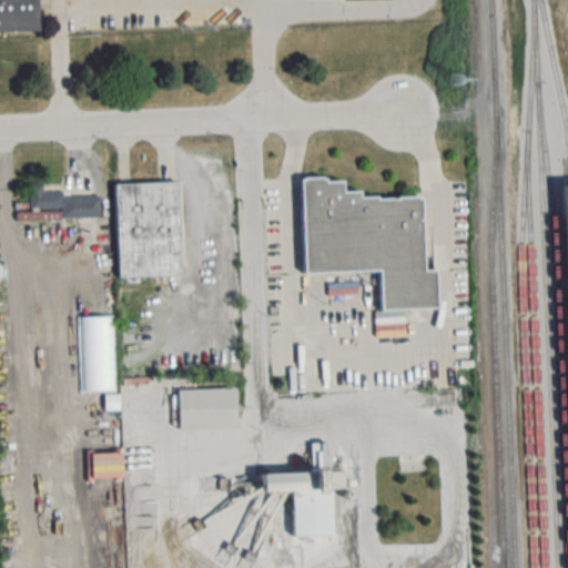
[(37,0),(0,0),(0,32),(38,32),(37,0)]
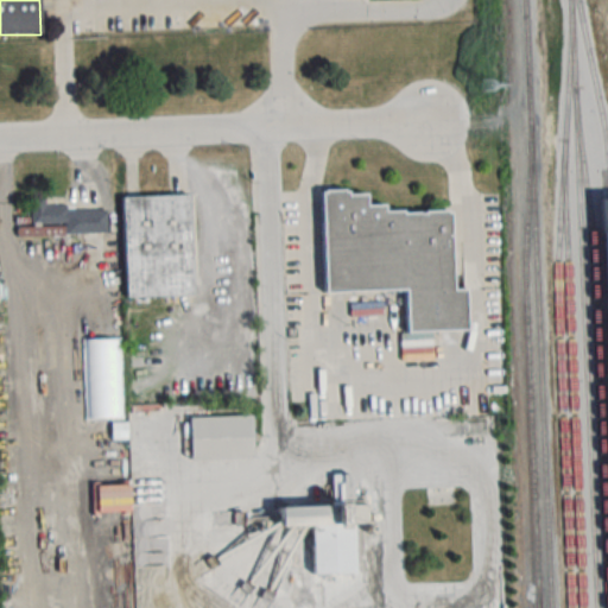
[(451,208),(385,210),(385,202),(366,203),(366,189),(321,190),(323,291),(405,289),(406,331),(467,330),(467,289),(453,289),(451,208)]
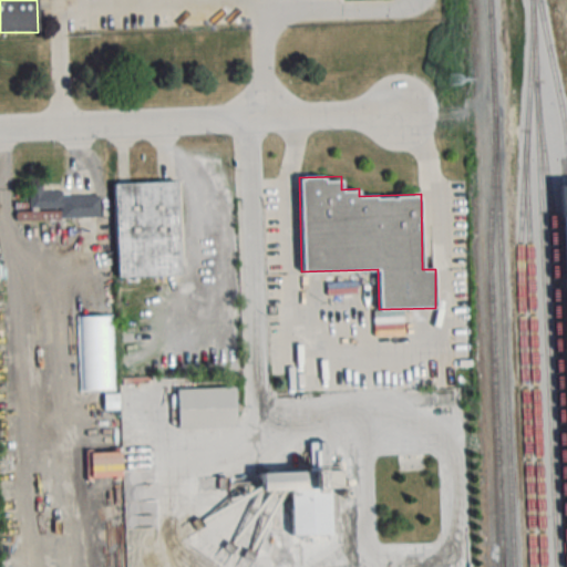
[(116,277),(179,276),(177,181),(114,182),(116,277)]
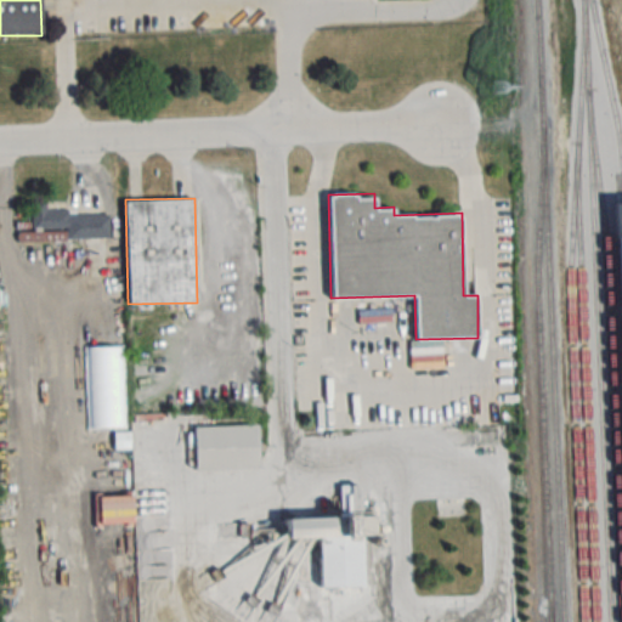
[(108,239),(108,214),(68,215),(68,209),(32,209),(32,230),(66,230),(66,239),(108,239)]
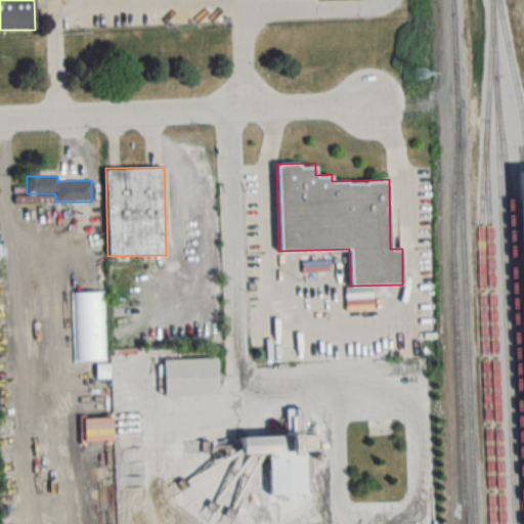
[(104,361),(103,291),(71,291),(72,362),(104,361)]
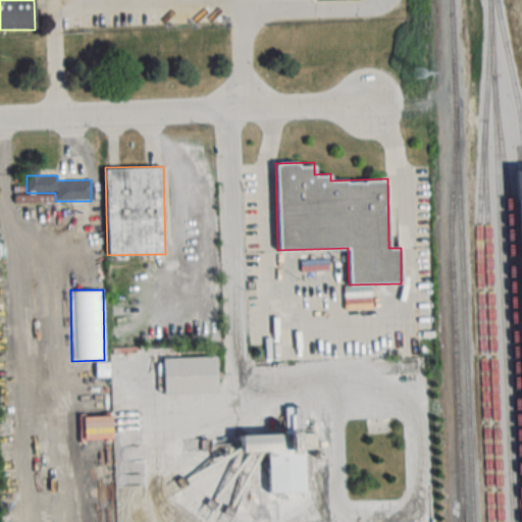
[(216,356),(162,357),(162,393),(216,393),(216,356)]
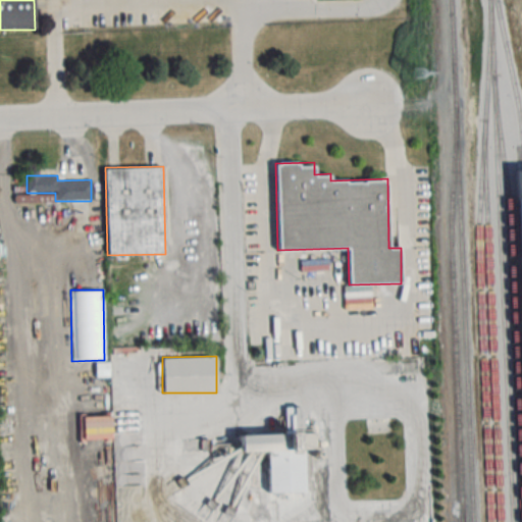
[(240,451),(314,450),(314,428),(303,428),(303,406),(284,407),(285,432),(240,433),(240,451)]
